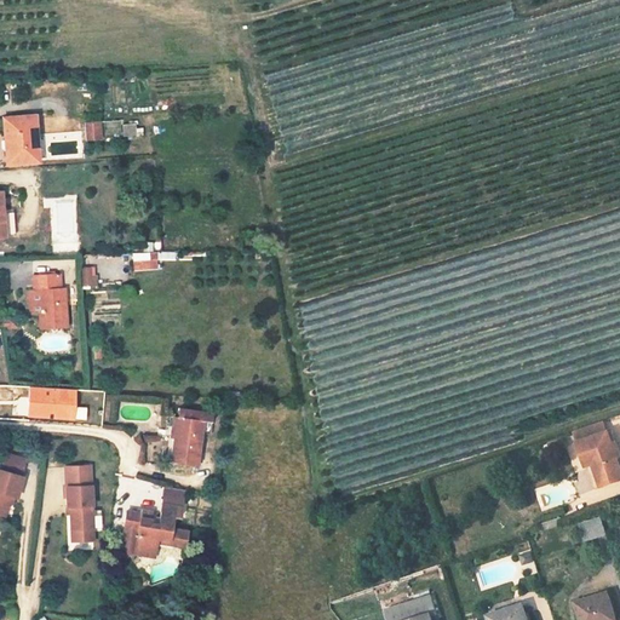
[(4,116),(5,165),(34,164),(32,116),(4,116)]
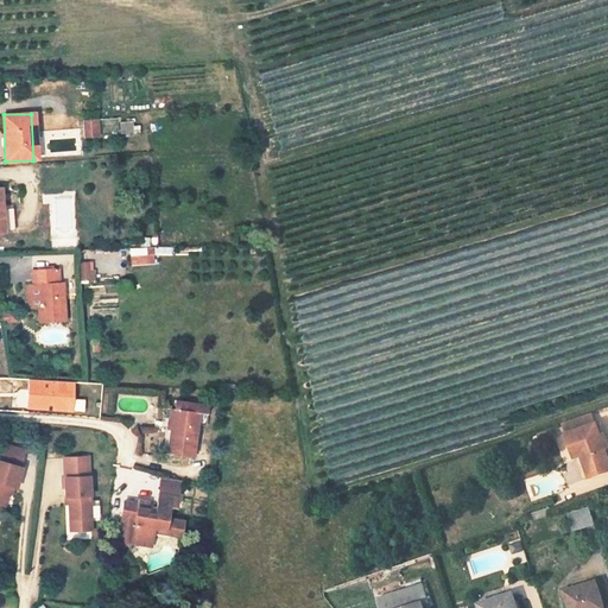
[(119,118),(105,118),(106,134),(119,133),(119,118)]
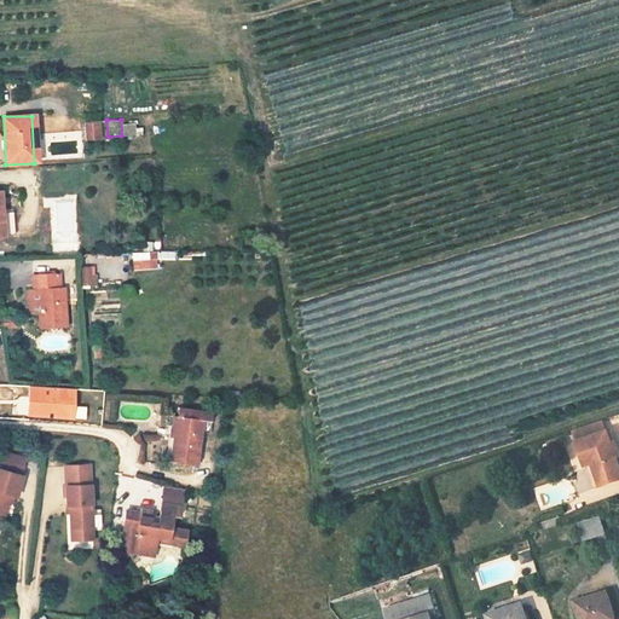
[(123,137),(137,134),(134,121),(121,123),(123,137)]
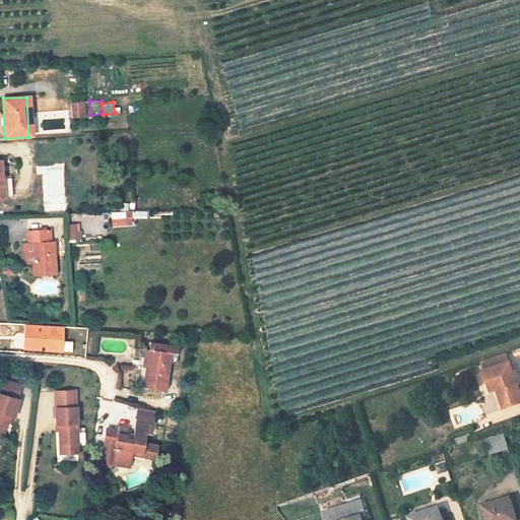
[(71,117),(83,116),(83,103),(71,103),(71,117)]
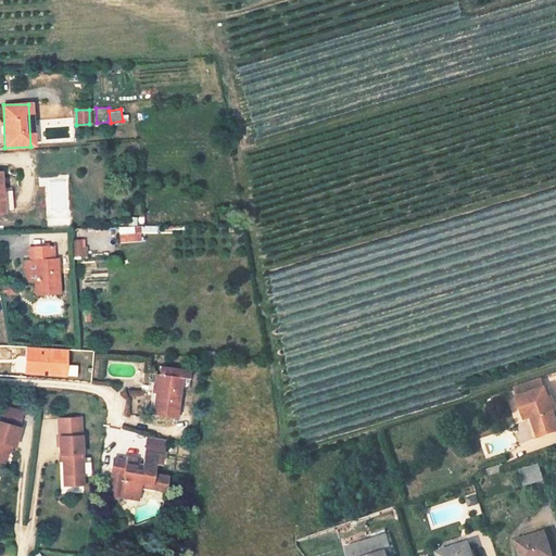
[(1,191),(0,181),(0,211),(2,211),(2,210),(13,209),(12,190),(1,191)]
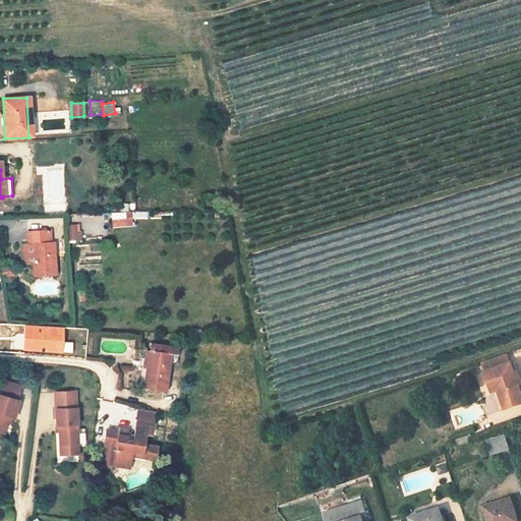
[(132,226),(132,212),(111,213),(112,227),(132,226)]
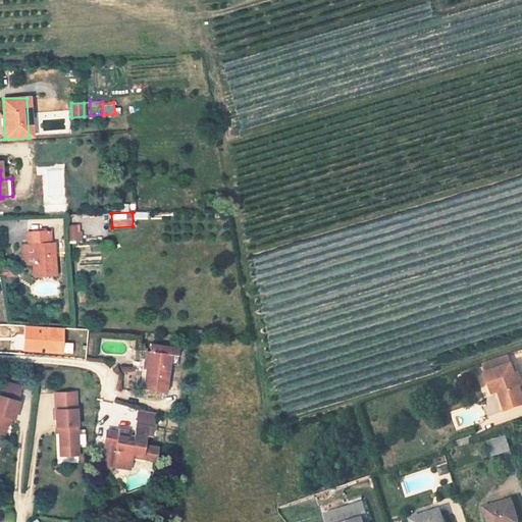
[(30,243),(50,241),(49,229),(29,231),(30,243)]
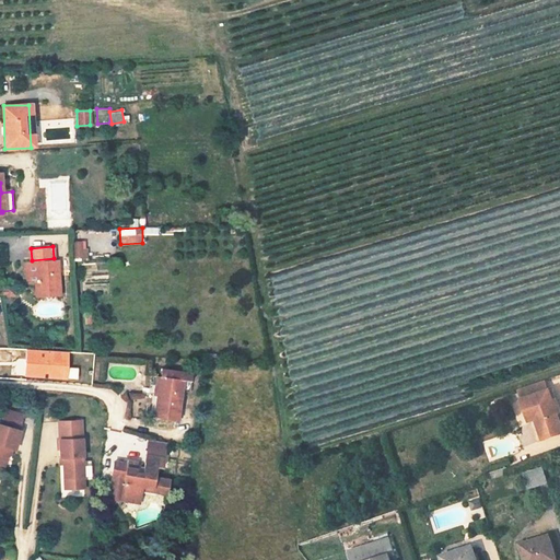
[(36,298),(61,295),(58,259),(33,261),(36,298)]
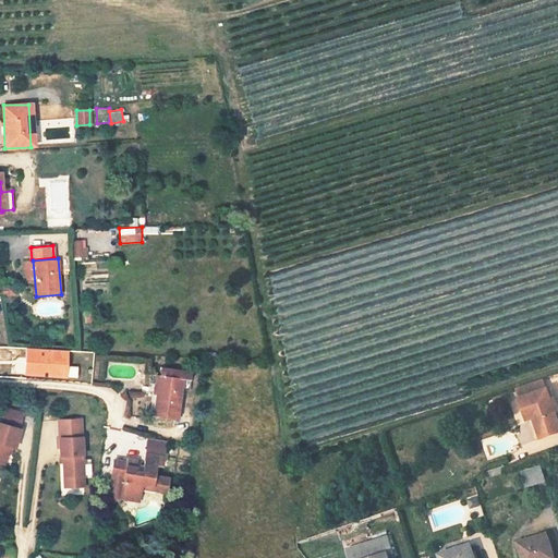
[(64,350),(21,348),(20,374),(62,377),(64,350)]
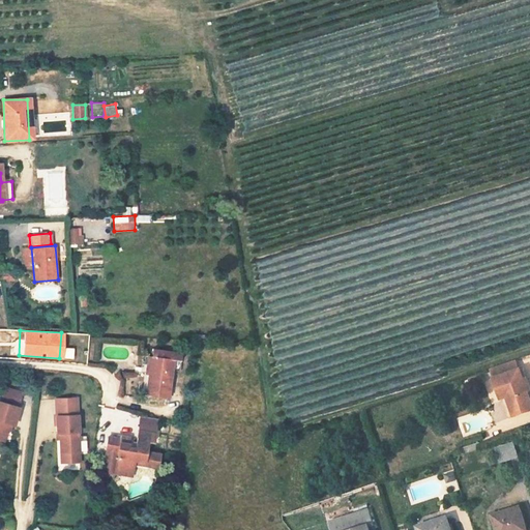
[(151,350),(150,355),(145,393),(166,396),(169,372),(179,373),(182,354),(151,350)]
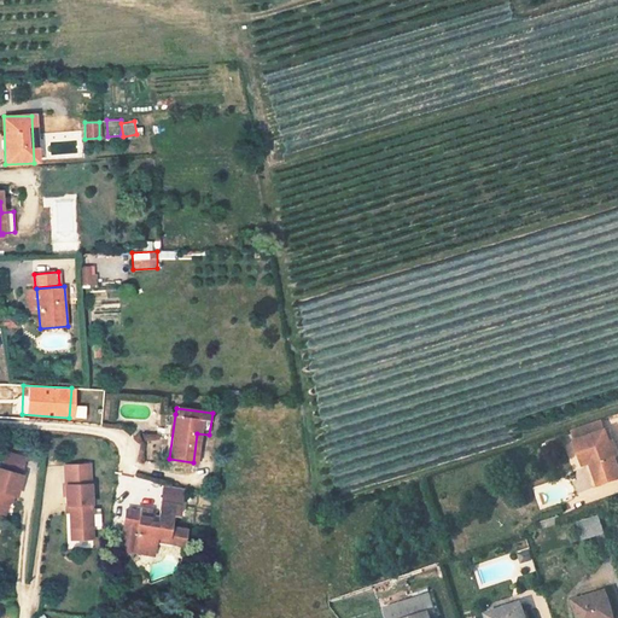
[(592,465),(600,488),(617,481),(617,464),(616,458),(607,432),(605,433),(601,421),(572,432),(584,467),(592,465)]
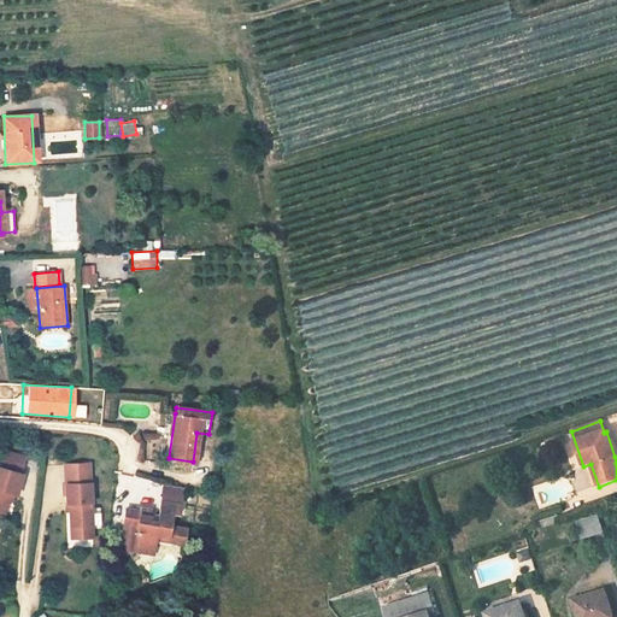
[(616,451),(610,430),(606,432),(615,457),(616,456),(616,451)]
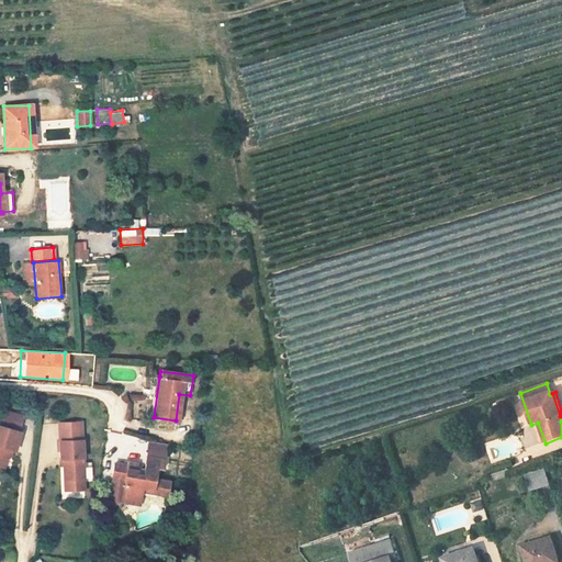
[(496,423),(512,419),(506,398),(492,402),(496,423)]
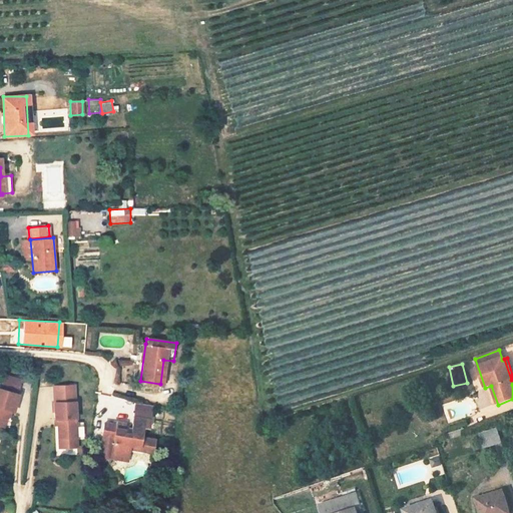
[(75,385),(54,386),(56,420),(59,419),(59,426),(61,448),(79,447),(75,385)]
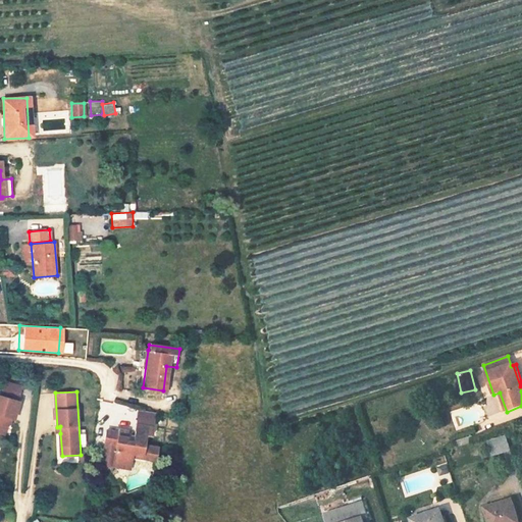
[(500,393),(493,395),(501,414),(507,412),(500,393)]
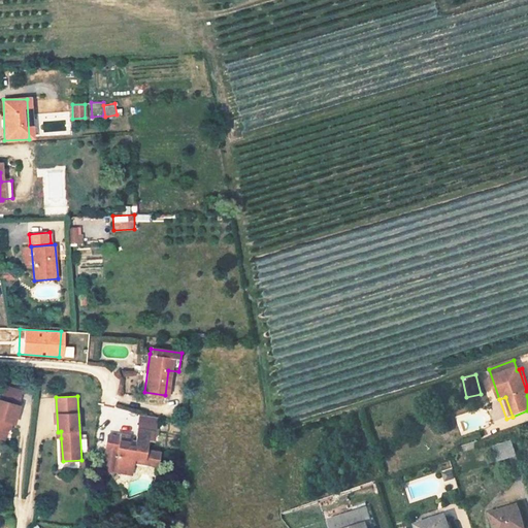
[(0,440),(2,441),(6,428),(8,423),(11,424),(13,424),(19,406),(0,400),(0,440)]
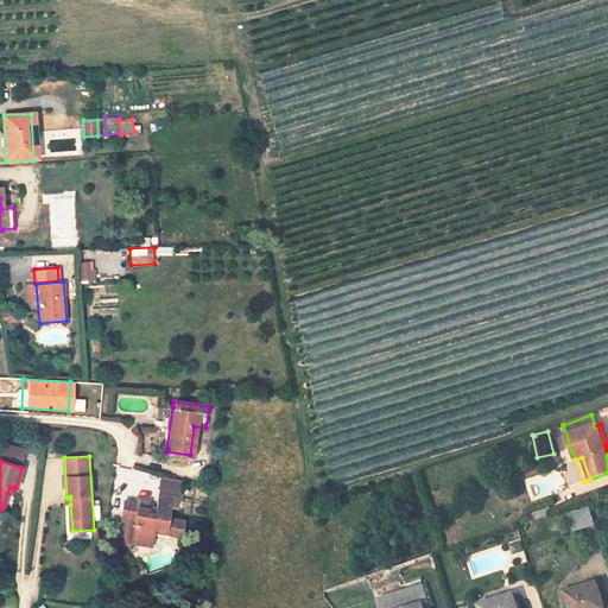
[(182,481),(163,479),(162,487),(181,489),(182,481)]
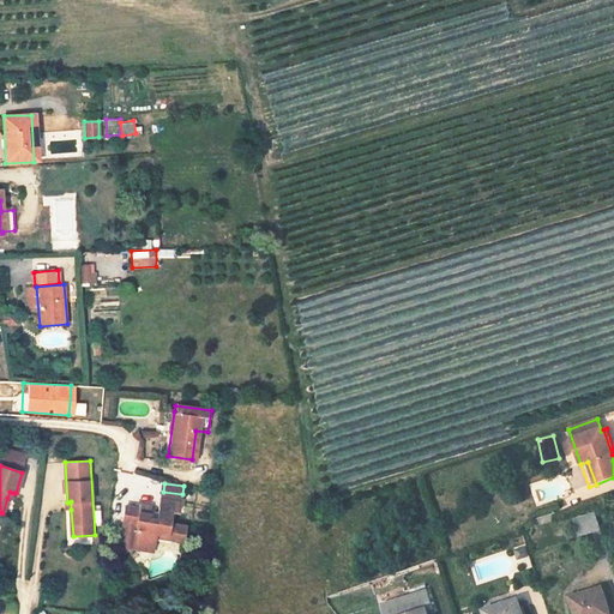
[(126,509),(121,548),(136,551),(137,545),(156,547),(157,534),(169,536),(168,540),(185,542),(187,527),(172,524),(173,512),(180,513),(182,494),(163,492),(160,513),(151,512),(151,509),(140,507),(140,511),(126,509)]
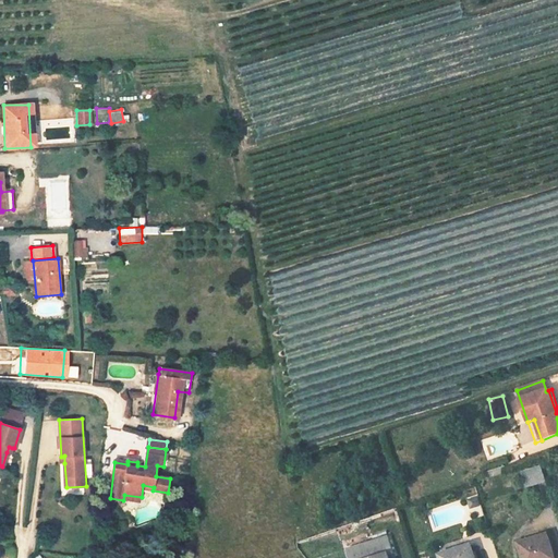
[(543,465),(522,470),(525,486),(545,483),(543,465)]
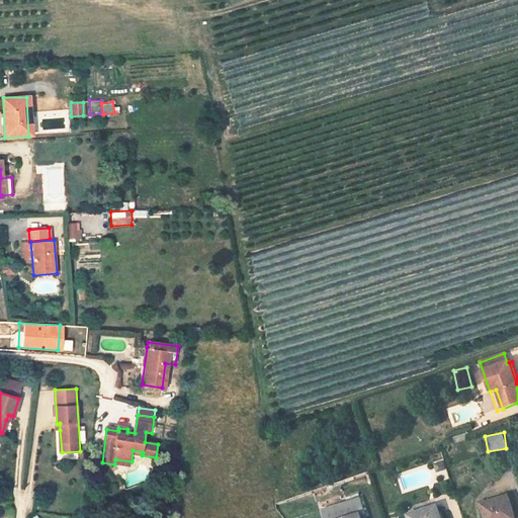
[(463,434),(453,438),(454,443),(464,439),(463,434)]
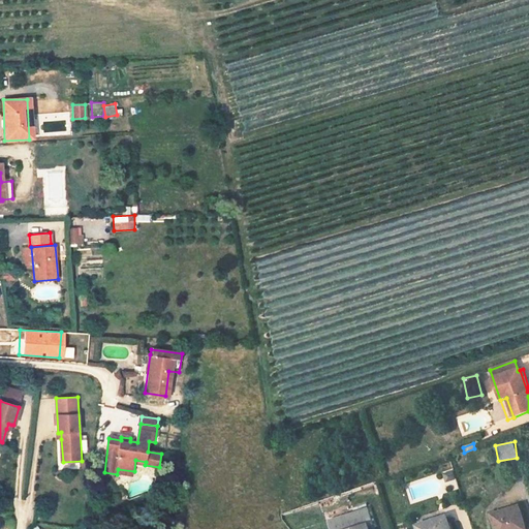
[(446,484),(458,481),(455,470),(444,473),(446,484)]
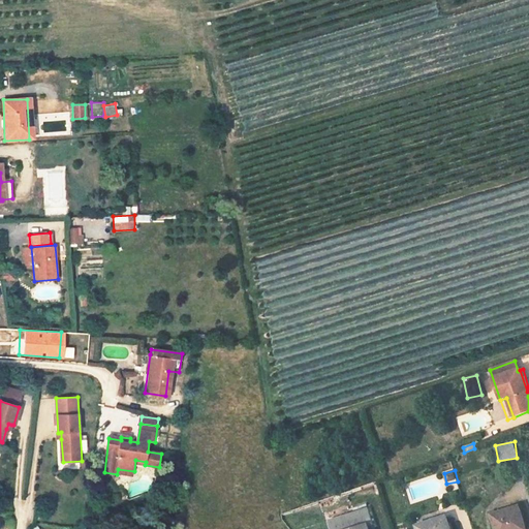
[(526,528),(520,506),(491,516),(495,528),(526,528)]
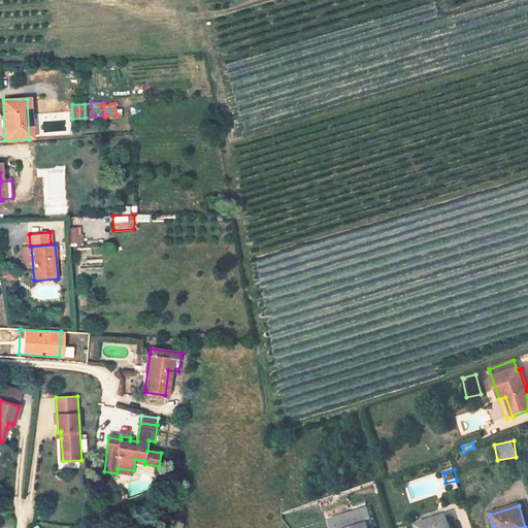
[(368,527),(367,524),(373,522),(368,506),(326,519),(329,527),(368,527)]
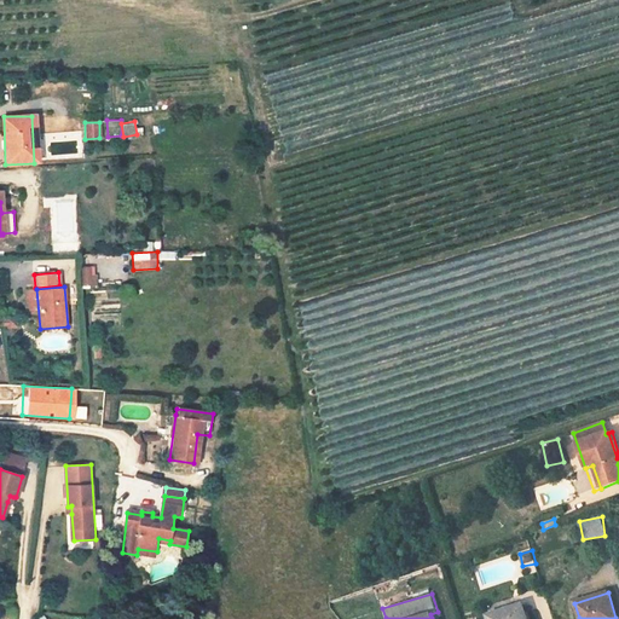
[(526,618),(522,606),(489,617),(490,618),(526,618)]
